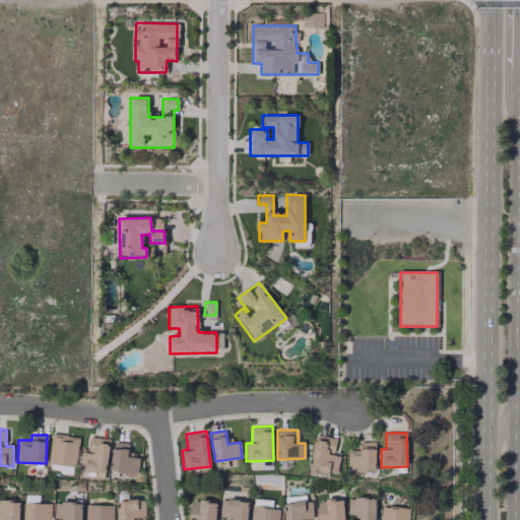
[(51,464),(77,466),(78,436),(52,435),(51,464)]
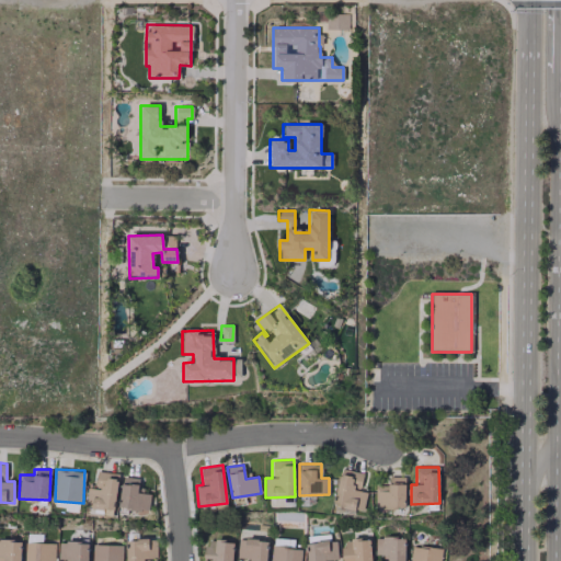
[(359,491),(363,473),(341,469),(333,506),(355,511),(356,507),(363,508),(366,492),(359,491)]
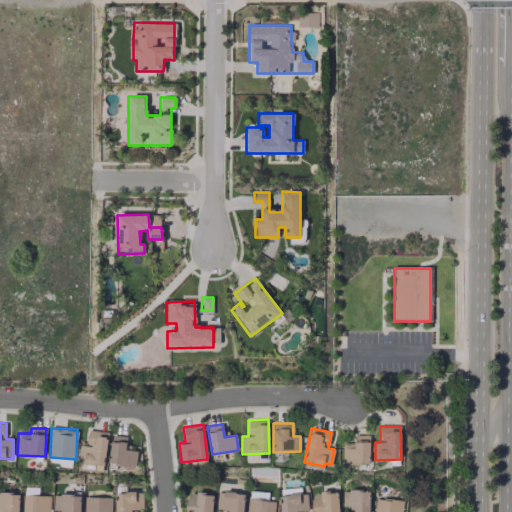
[(108,432),(88,430),(86,445),(79,445),(78,462),(105,465),(108,432)]
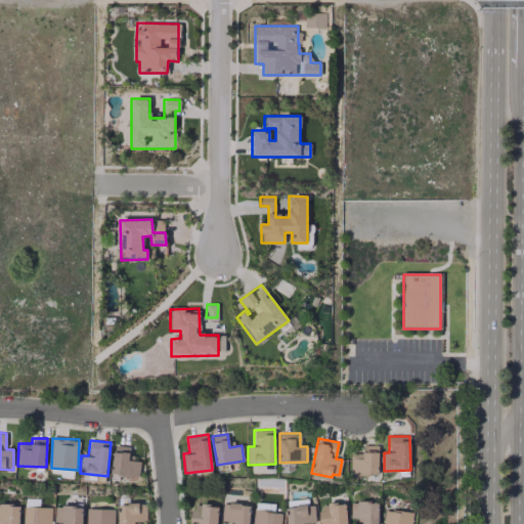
[(112,474),(139,477),(140,462),(129,460),(131,447),(115,445),(112,474)]
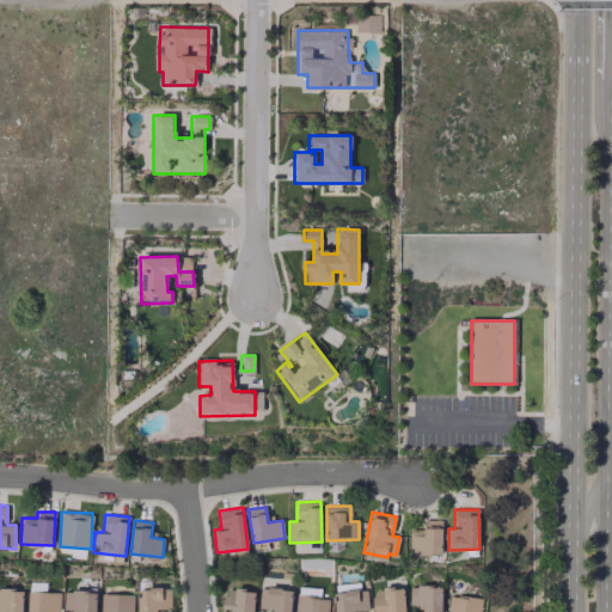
[(409,530),(409,554),(441,555),(442,521),(423,520),(423,530),(409,530)]
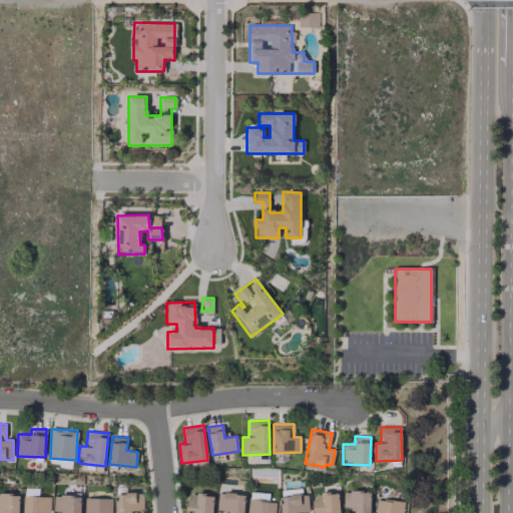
[(307,511),(305,488),(283,490),(283,496),(280,496),(281,512),(302,512),(307,511)]
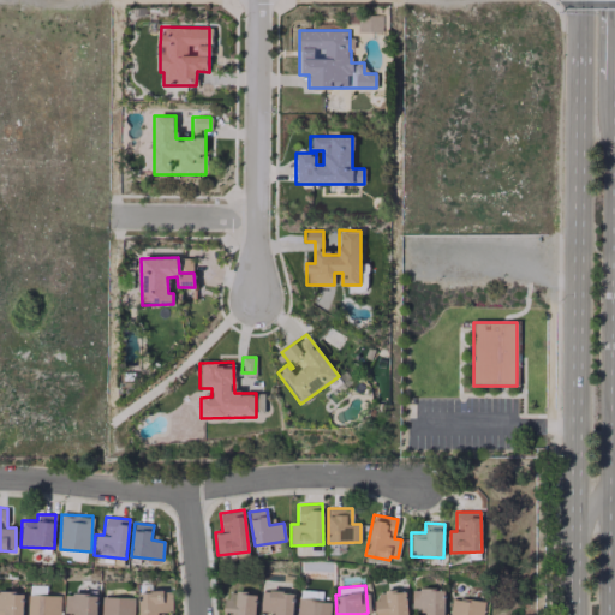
[(442,614),(443,590),(411,589),(411,608),(419,608),(419,614),(442,614)]
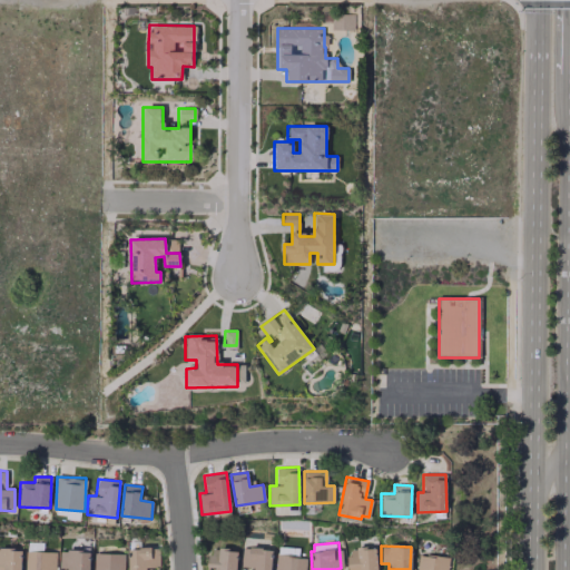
[(150,569),(151,568),(158,568),(158,547),(128,548),(128,569),(150,569)]
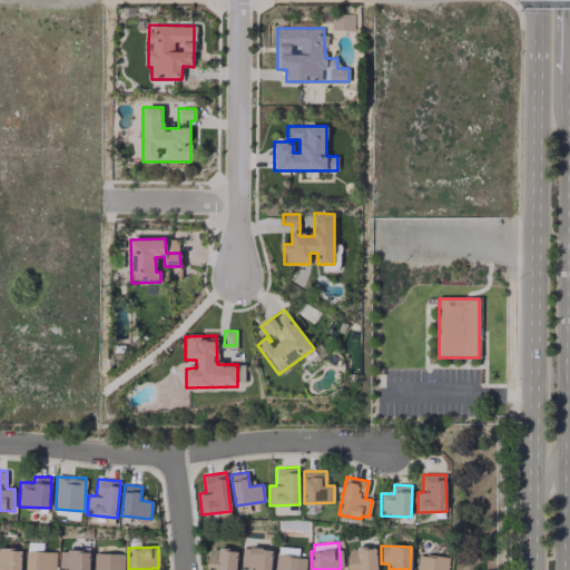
[(19,569),(21,549),(0,548),(0,569),(19,569)]
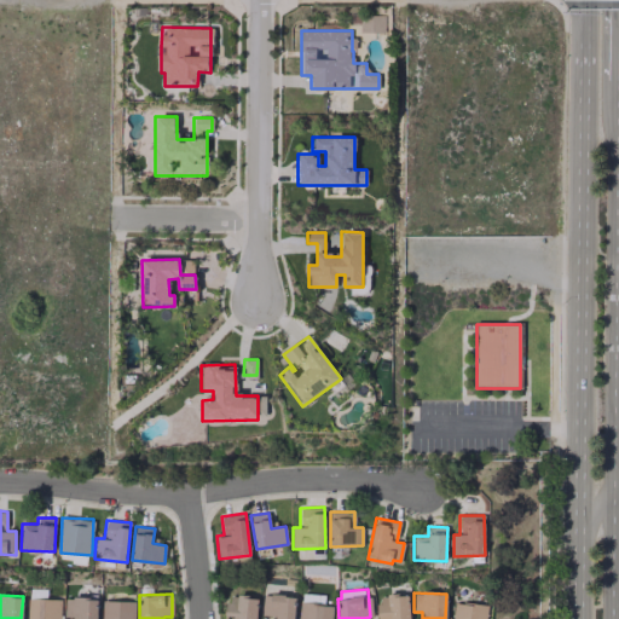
[(264,595),(262,615),(268,615),(267,618),(293,618),(295,596),(264,595)]
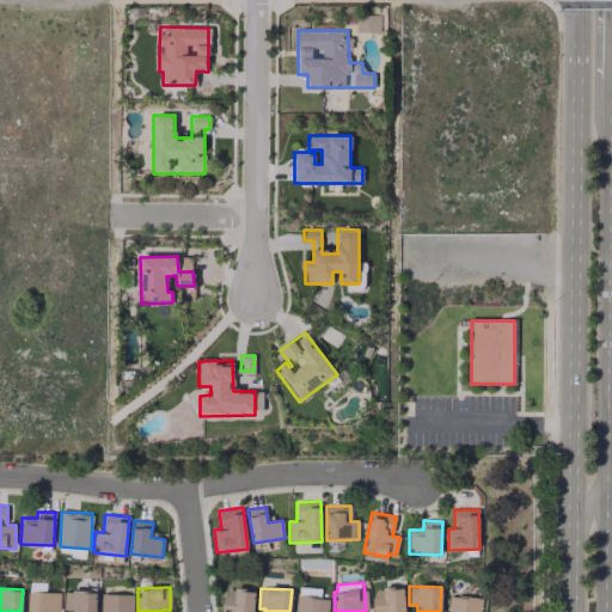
[(404,611),(404,588),(373,588),(373,611),(404,611)]
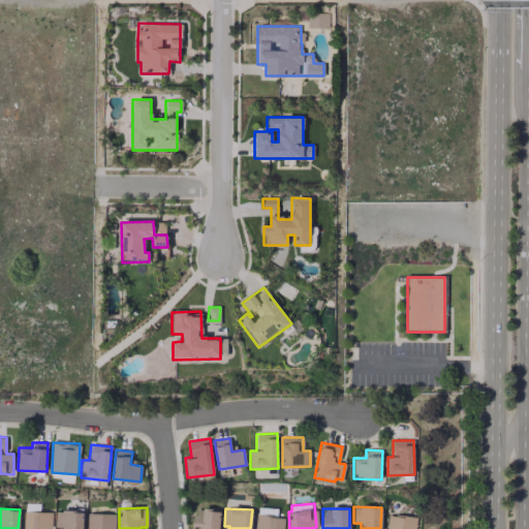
[(218,528),(219,510),(192,509),(192,528),(200,528),(218,528)]
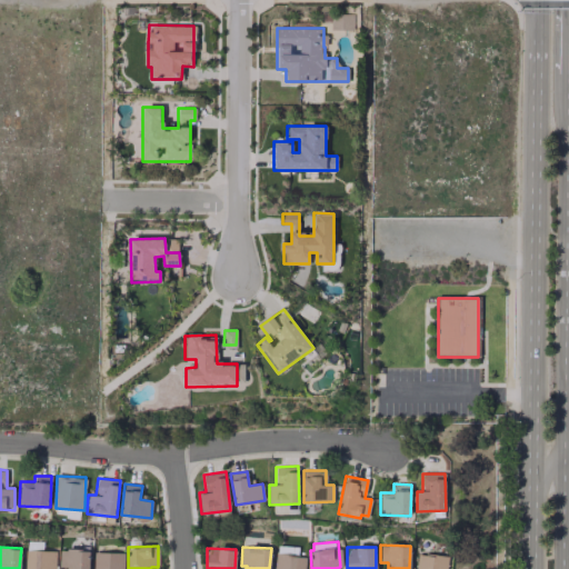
[(69,568),(88,568),(89,550),(59,549),(59,567),(70,567),(69,568)]
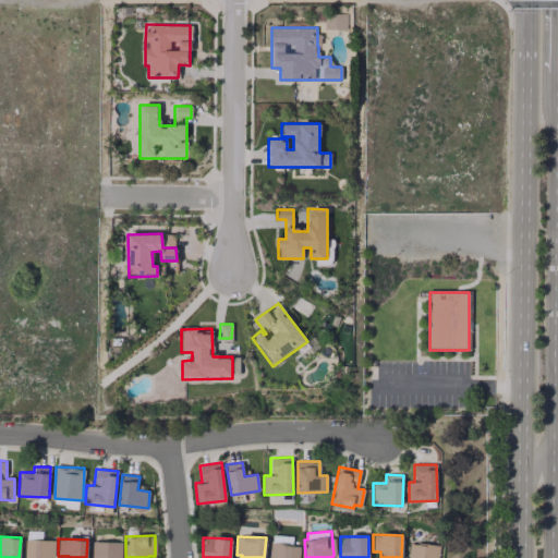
[(53,557),(53,540),(26,540),(25,557),(53,557)]
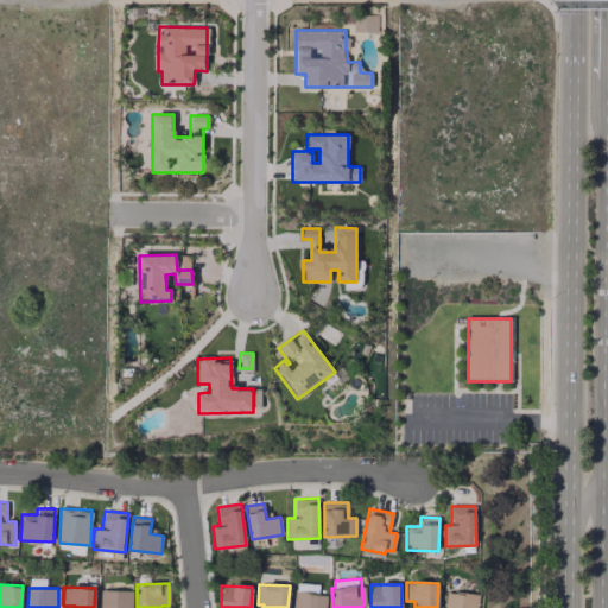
[(131,607),(132,590),(102,589),(101,607),(131,607)]
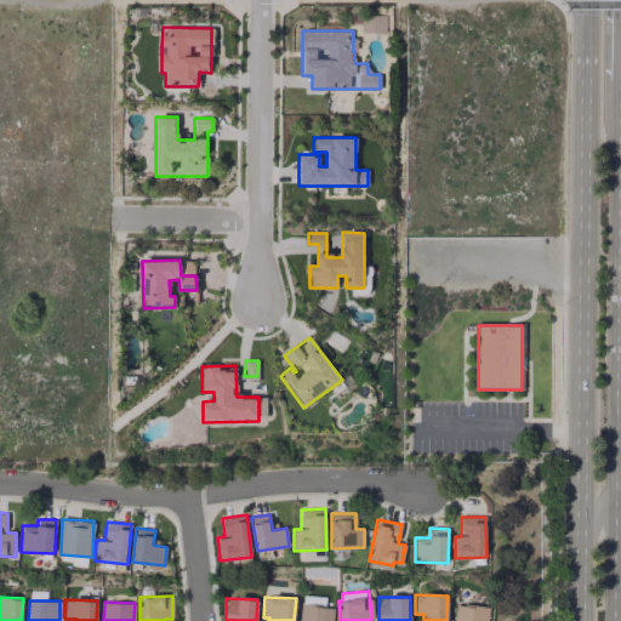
[(331,620),(332,604),(301,604),(300,620),(331,620)]
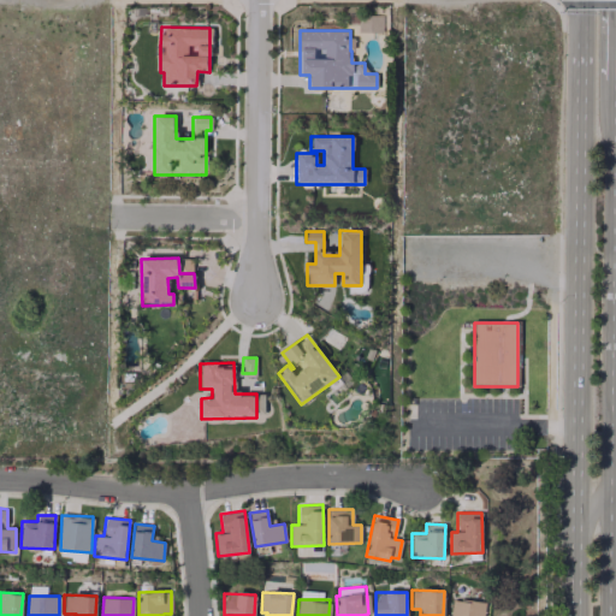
[(481,615),(484,603),(451,599),(449,615),(481,615)]
